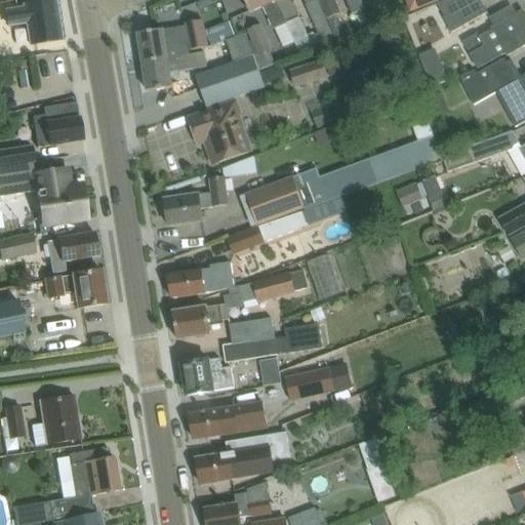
[(288,24),(278,0),(244,0),(250,13),(264,8),(273,30),(281,27),(286,24),(288,24)]
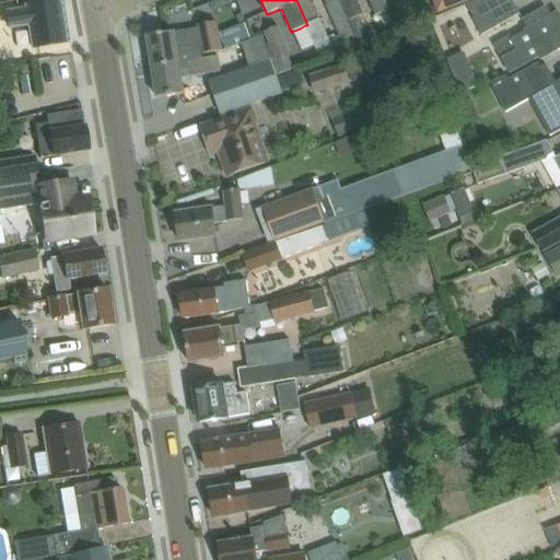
[(296,0),(307,25),(305,25),(319,57),(358,41),(349,22),(339,0),(337,0),(327,4),(326,6),(339,35),(336,37),(335,35),(328,37),(311,0),(296,0)]
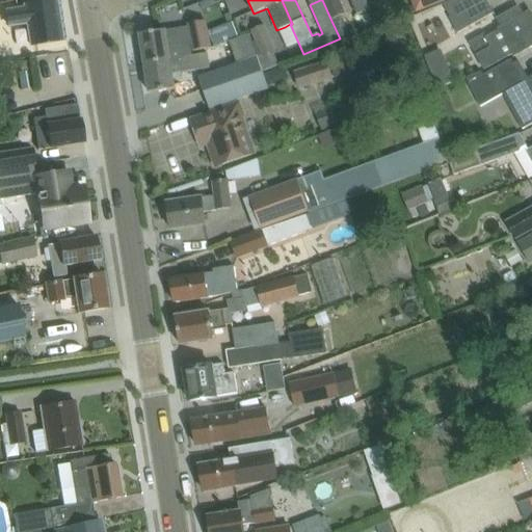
[(322,0),(331,21),(340,38),(349,34),(341,17),(346,15),(339,0),(322,0)]
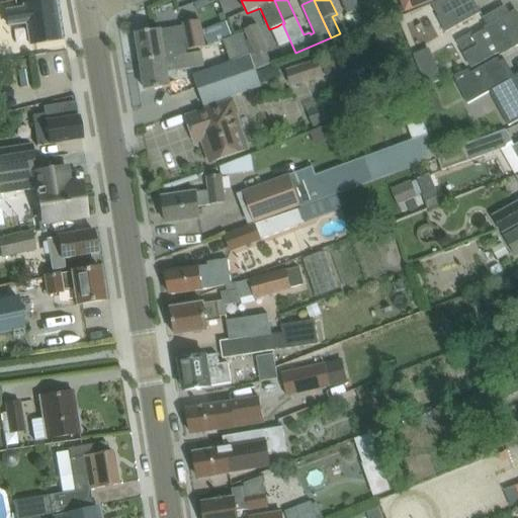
[(341,0),(347,14),(360,9),(356,0),(341,0)]
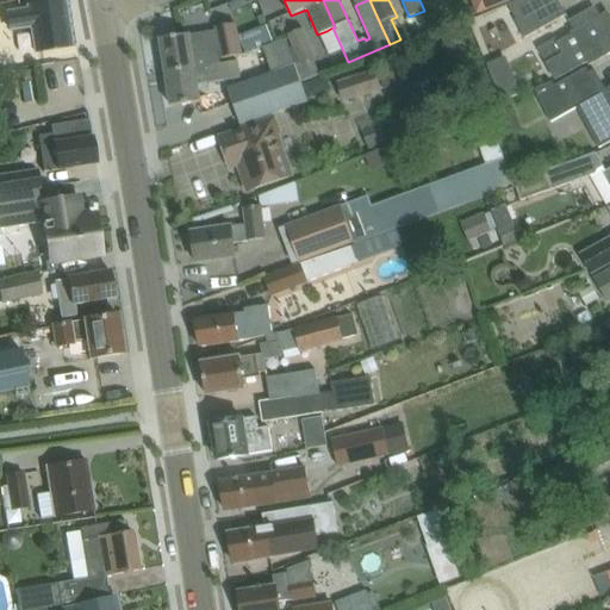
[(520,0),(506,6),(514,20),(524,38),(566,16),(558,0),(520,0)]
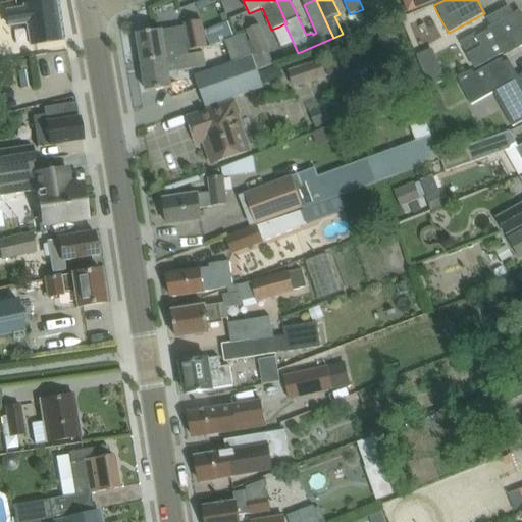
[(60,39),(58,39),(55,16),(57,16),(55,2),(23,7),(23,9),(7,12),(9,27),(27,23),(30,45),(61,40),(60,39)]
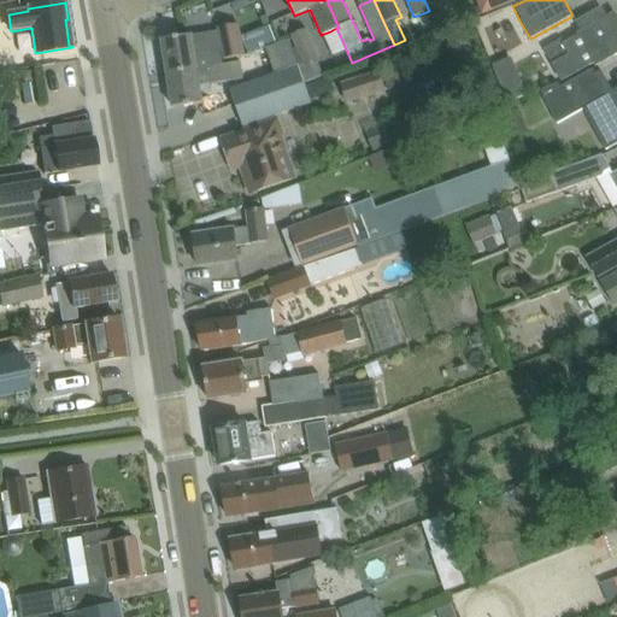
[(562,40),(544,50),(557,71),(562,81),(594,63),(595,66),(611,57),(616,53),(616,17),(615,13),(603,19),(598,10),(576,22),(581,30),(577,33),(580,36),(564,45),(562,40)]
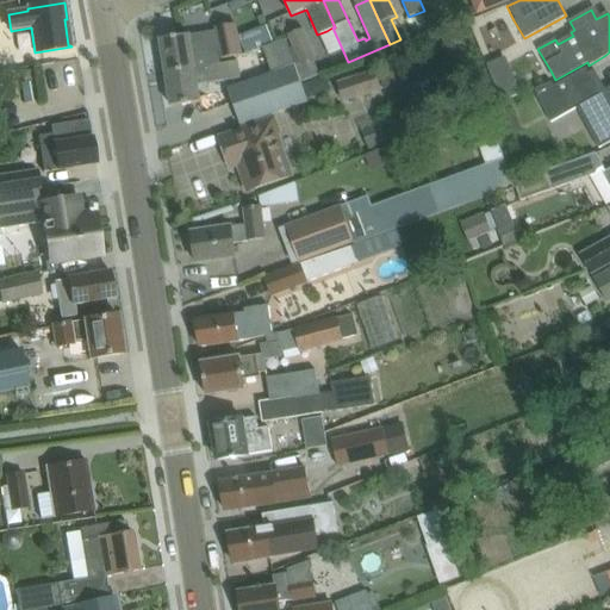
[(222,60),(242,56),(236,25),(216,29),(222,60)]
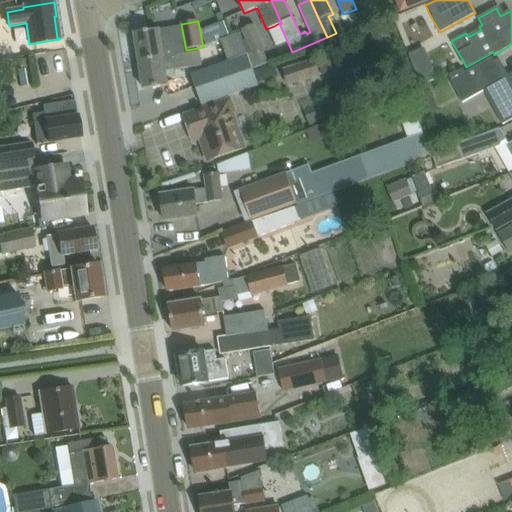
[(287,41),(279,23),(274,26),(268,28),(276,46),(287,41)]
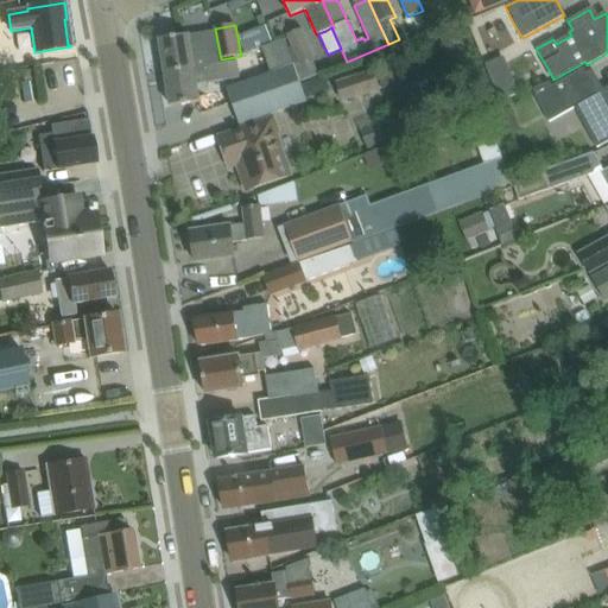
[(299,67),(315,61),(303,31),(287,38),(299,67)]
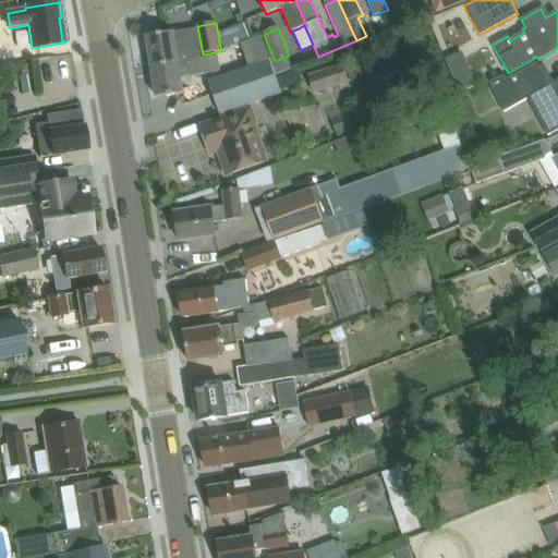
[(147,36),(152,67),(199,60),(197,45),(176,49),(172,33),(147,36)]
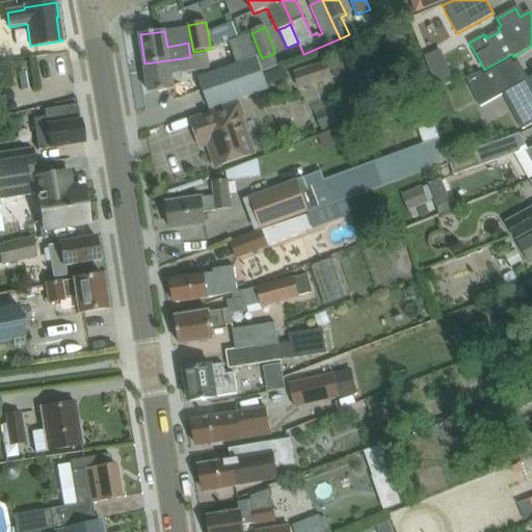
[(240,64),(198,79),(210,110),(269,90),(267,86),(278,82),(274,69),(263,73),(249,35),(237,40),(238,42),(233,43),(240,64)]
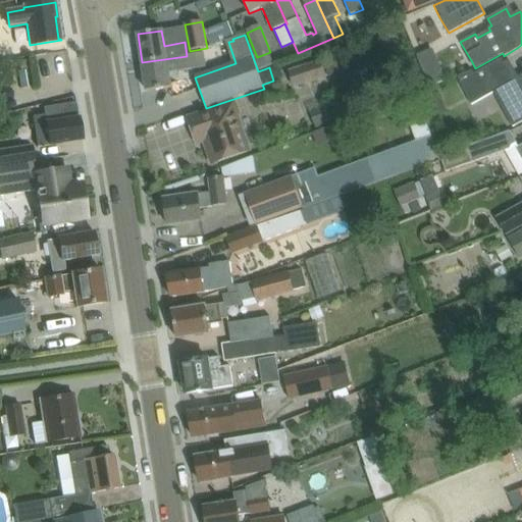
[(147,92),(171,88),(168,72),(206,66),(204,53),(187,56),(142,62),(147,92)]
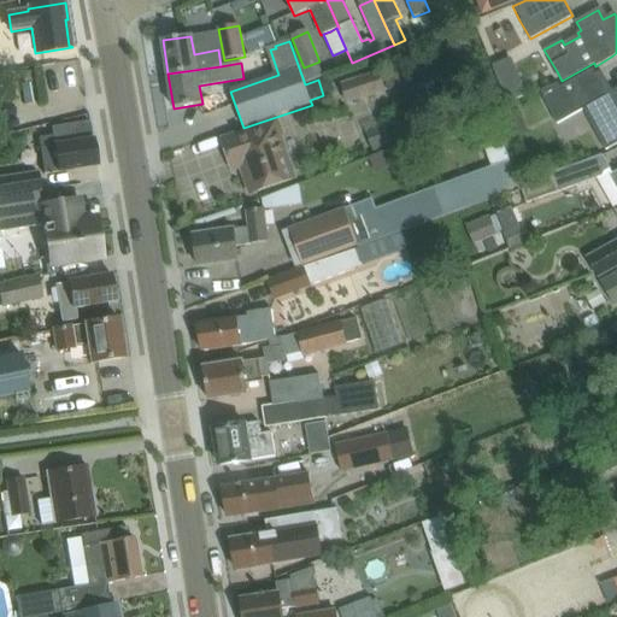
[(582,110),(605,150),(616,144),(616,88),(612,90),(601,71),(595,74),(593,69),(560,87),(558,83),(542,89),(546,95),(544,97),(558,123),(582,110)]
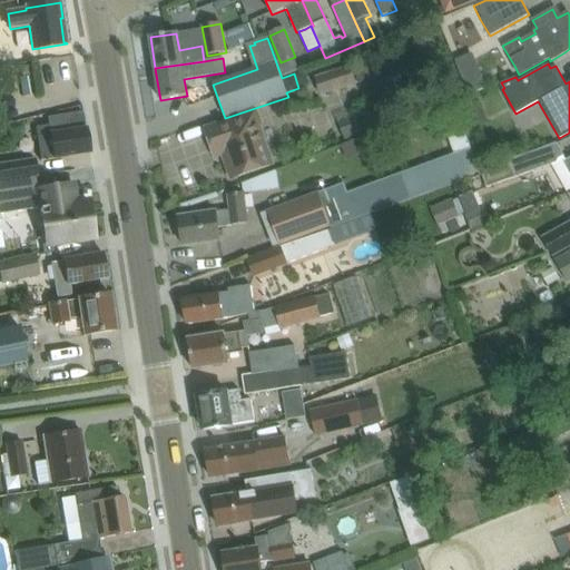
[(321,95),(332,91),(356,82),(350,66),(315,78),(321,95)]
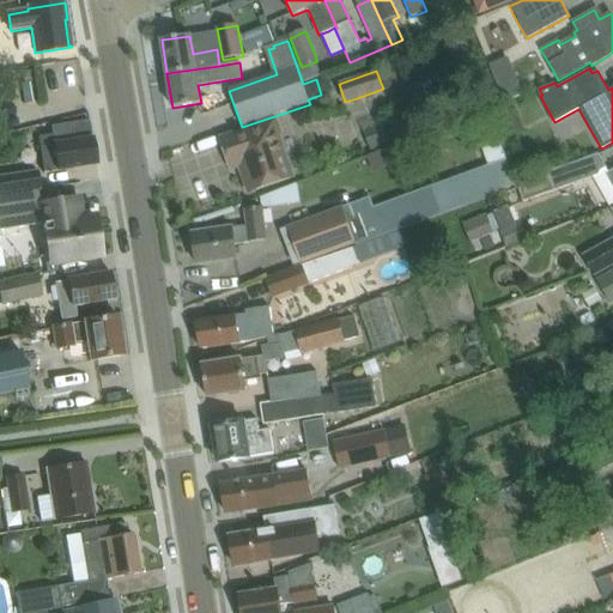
[(394,77),(382,82),(386,91),(398,86),(394,77)]
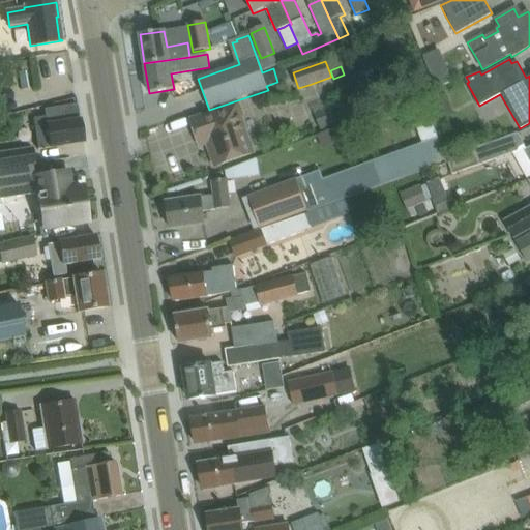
[(200,147),(209,143),(217,166),(253,154),(235,104),(190,120),(200,147)]
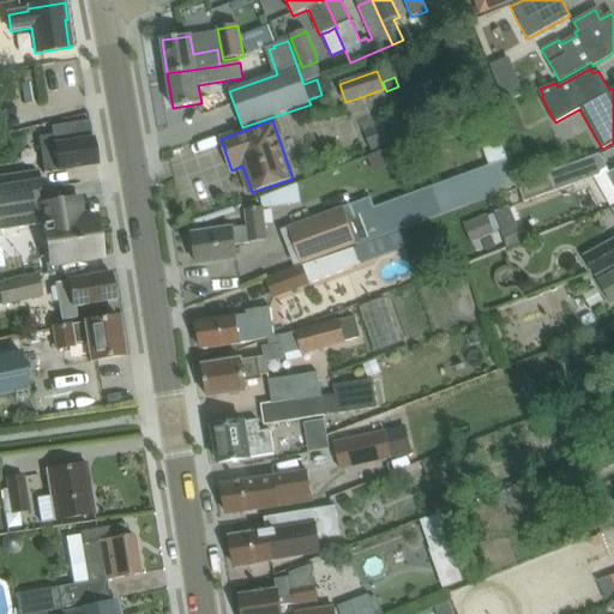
[(52,137),(38,139),(43,174),(97,166),(89,121),(65,126),(50,128),(52,137)]
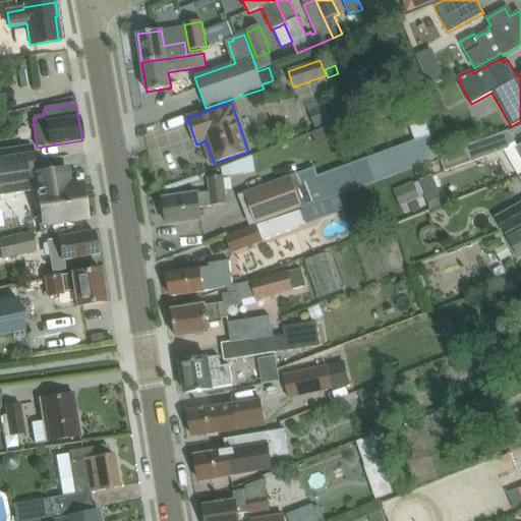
[(17,111),(4,113),(5,122),(18,121),(17,111)]
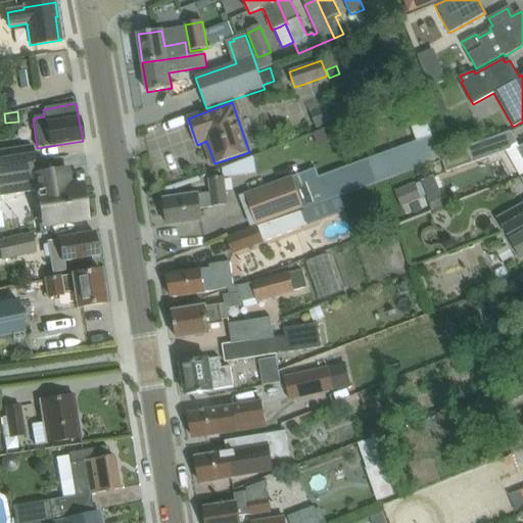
[(330,111),(312,120),(317,130),(334,123),(330,111)]
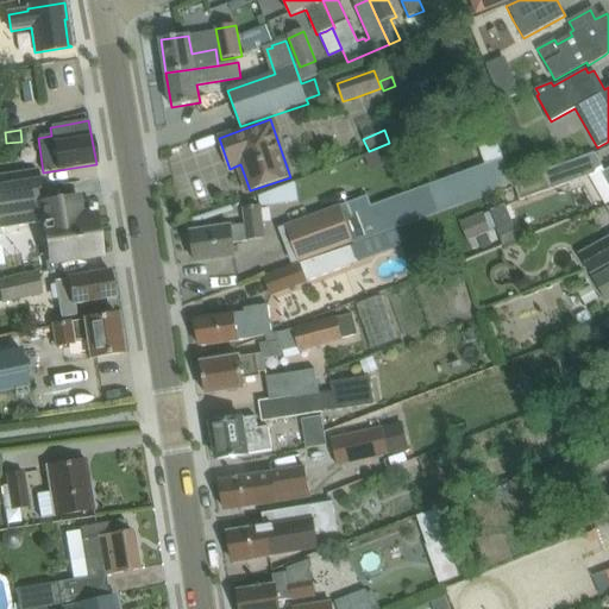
[(595,151),(510,182),(510,183),(516,201),(595,173),(597,168),(602,165),(603,165),(595,151)]
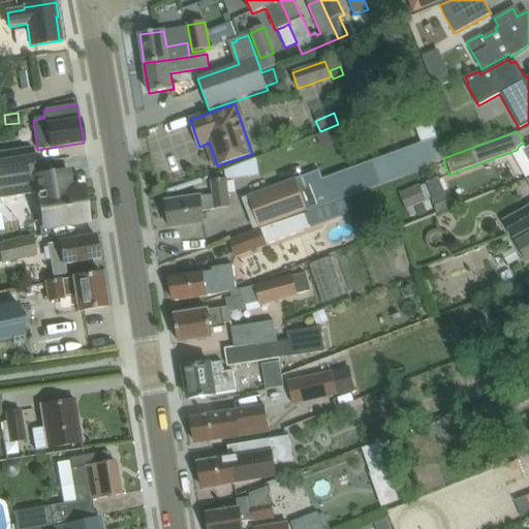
[(304,175),(247,196),(258,228),(315,207),(316,208),(343,197),(379,185),(443,159),(443,158),(436,137),(370,161),(322,179),(318,168),(304,175)]
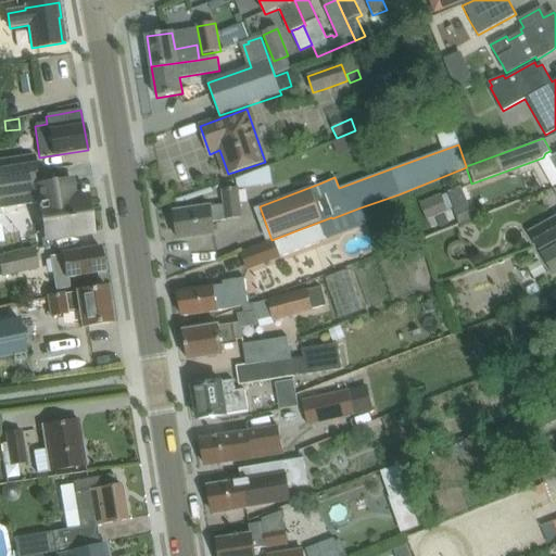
[(0,161),(0,179),(27,175),(28,175),(37,174),(36,164),(35,156),(0,161)]
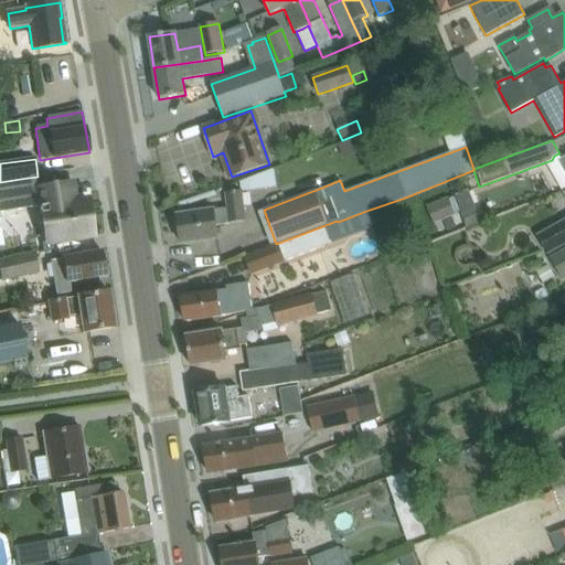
[(28,178),(0,182),(0,212),(40,206),(40,205),(36,189),(30,190),(28,178)]
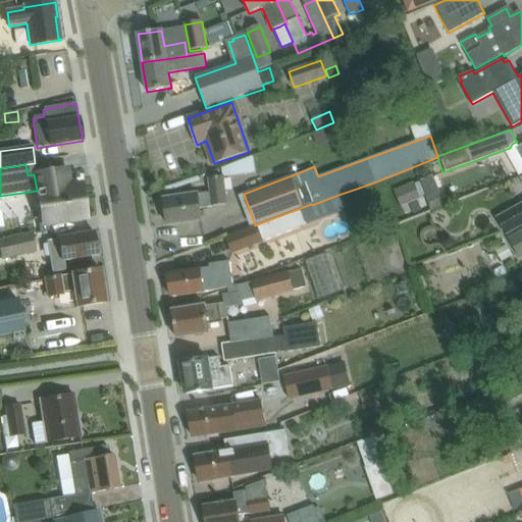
[(66,169),(34,174),(37,190),(37,191),(42,225),(87,218),(82,186),(69,187),(66,169)]
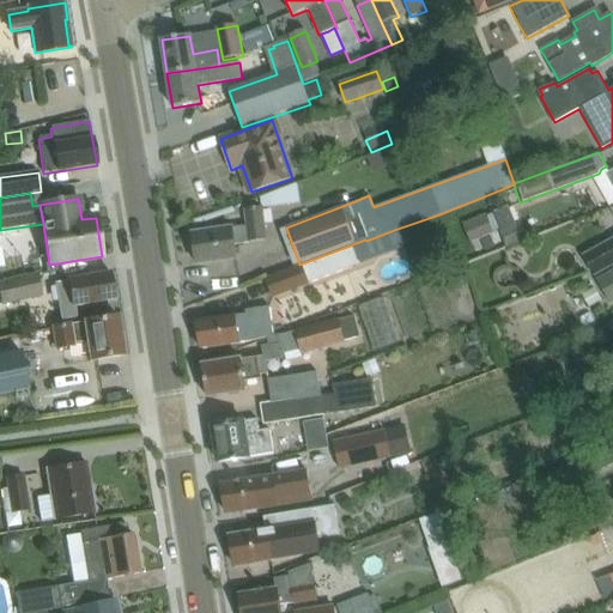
[(193,234),(198,265),(236,259),(235,247),(267,242),(262,207),(246,210),(247,225),(193,234)]
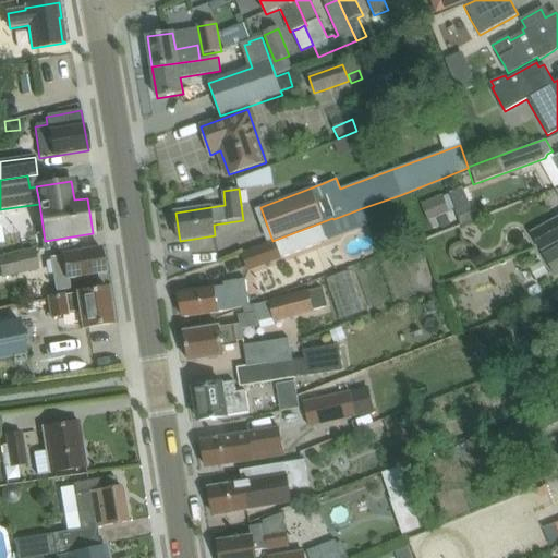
[(441,195),(421,203),(427,221),(448,213),(455,210),(448,194),(443,196),(441,195)]
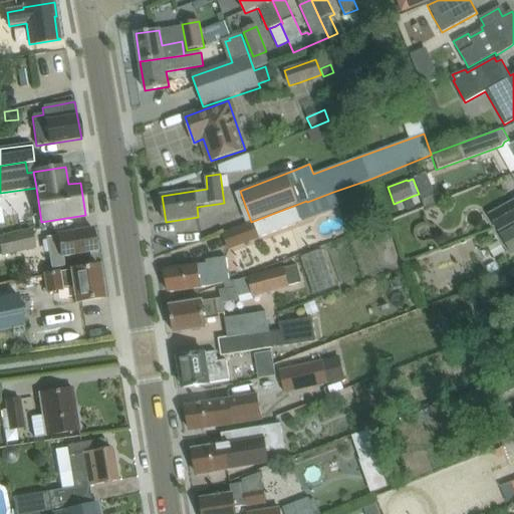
[(433,189),(421,193),(427,206),(441,201),(436,188),(433,189)]
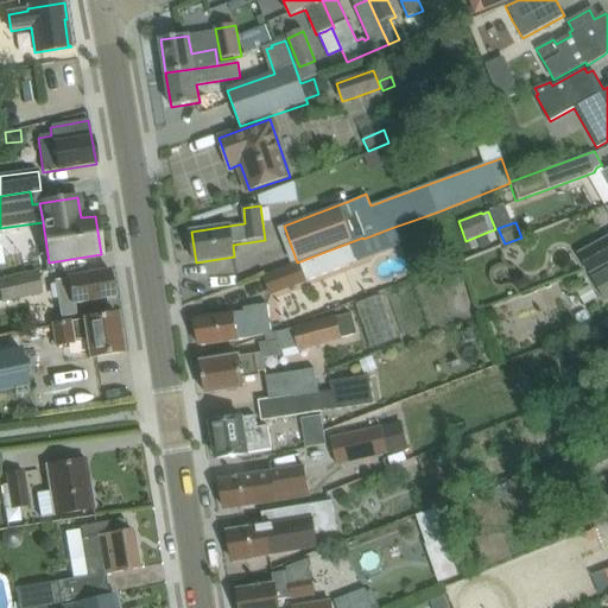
[(271,295),(346,266),(355,263),(355,261),(401,245),(397,232),(349,248),(349,247),(299,265),(299,263),(264,277),(271,295)]
